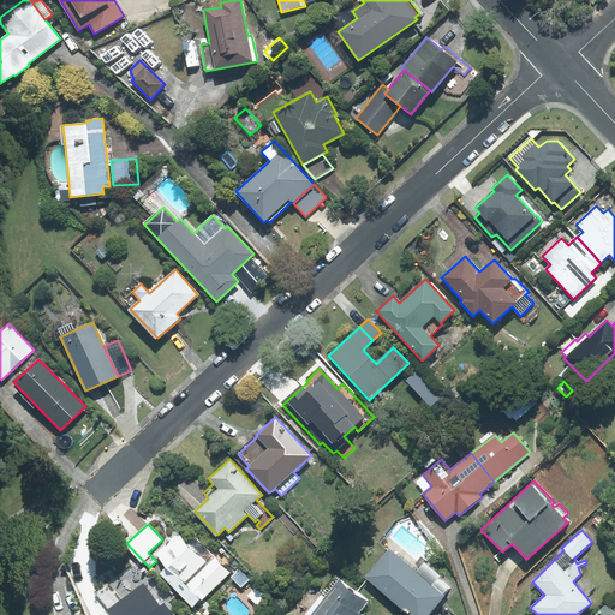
[(189,549),(178,533),(156,554),(165,567),(160,573),(193,608),(199,598),(202,601),(231,573),(216,557),(206,562),(189,549)]
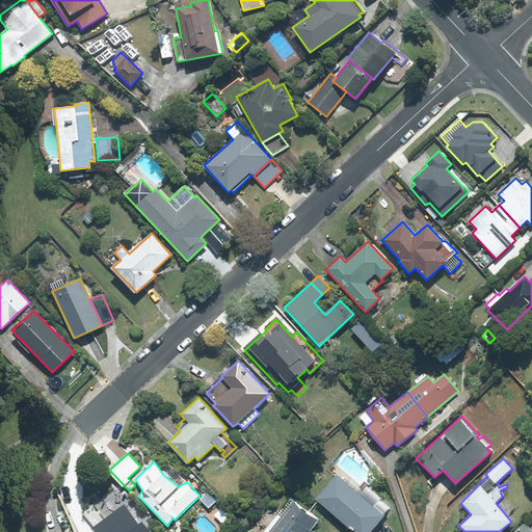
[(360,495),(337,475),(316,500),(353,531),(370,531),(390,509),(366,488),(360,495)]
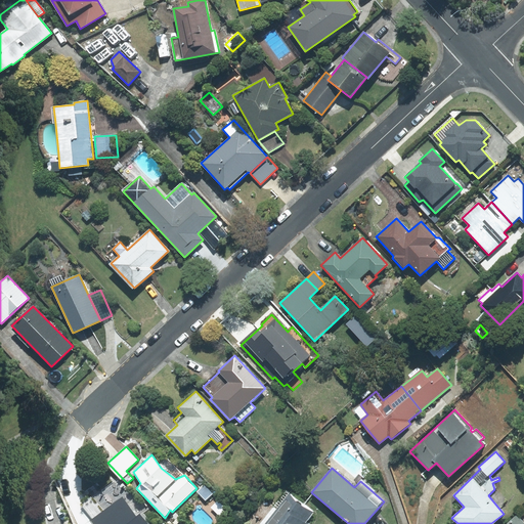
[(143,513),(118,480),(83,508),(95,523),(147,523),(140,515),(143,513)]
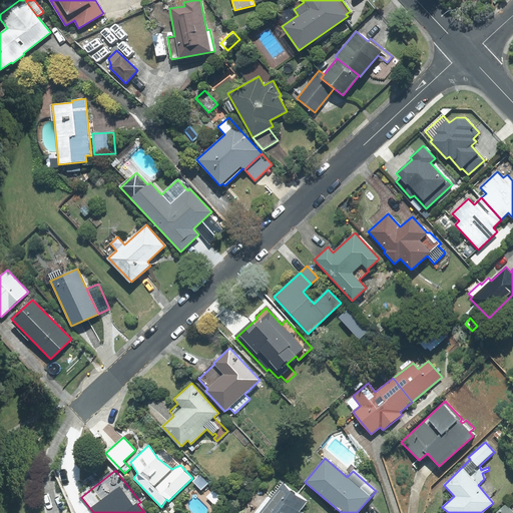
[(200,474),(192,481),(201,490),(208,483),(200,474)]
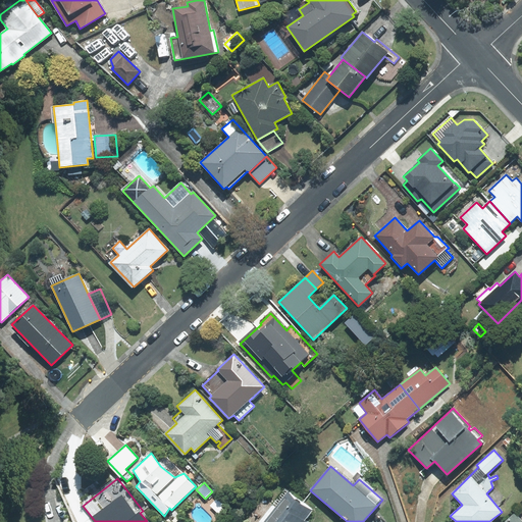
[(307,521),(304,521),(312,510),(289,490),(263,521),(307,521)]
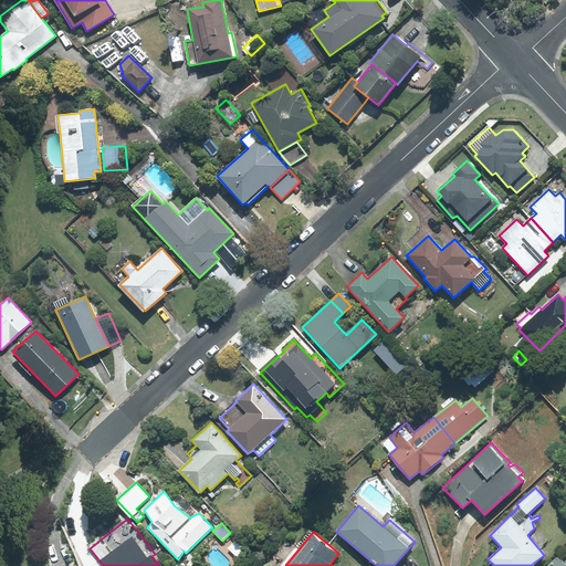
[(228,548),(239,558),(245,551),(236,541),(228,548)]
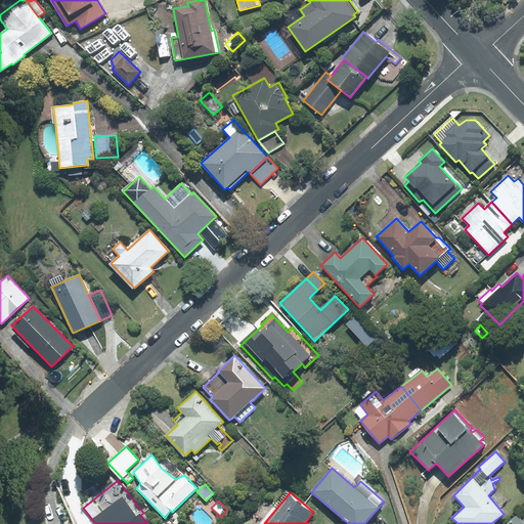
[(523,523),(516,515),(506,523),(523,523)]
